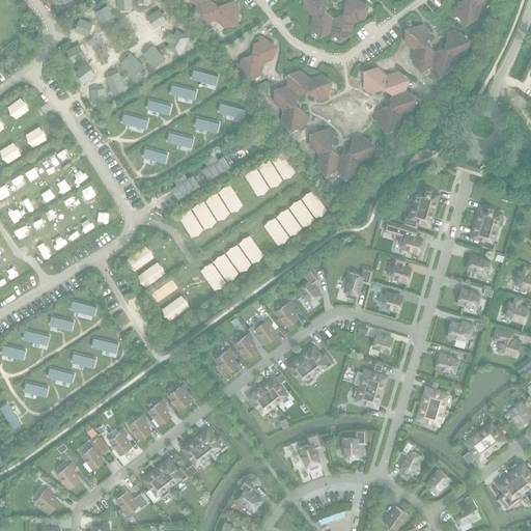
[(204,23),(216,19),(218,6),(210,0),(206,0),(197,3),(195,15),(204,23)]
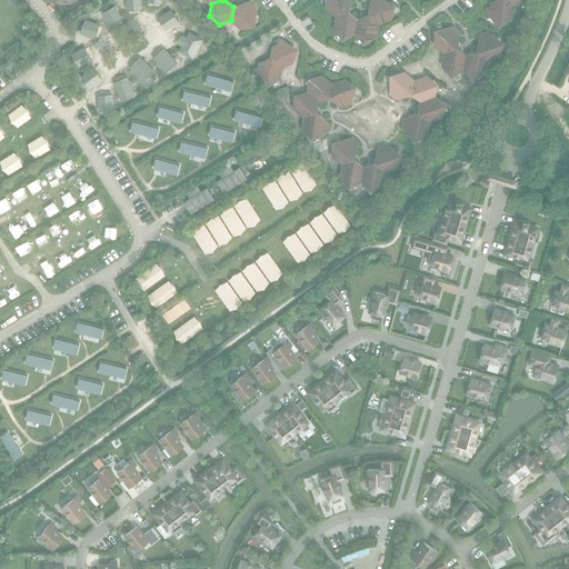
[(335,16),(348,11),(349,0),(327,0),(326,8),(335,16)]
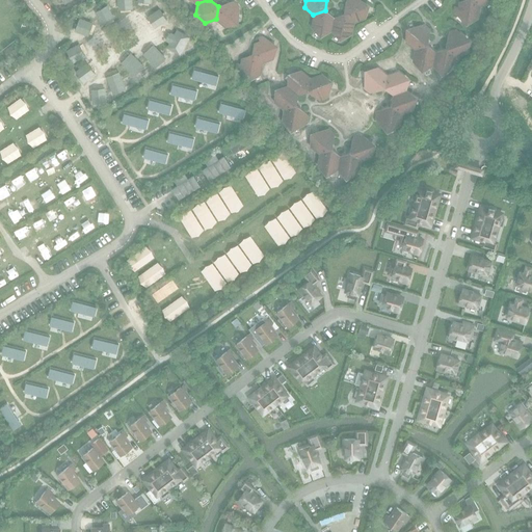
[(344,14),(353,22),(365,18),(367,6),(358,0),(346,0),(347,2),(346,2),(344,14)]
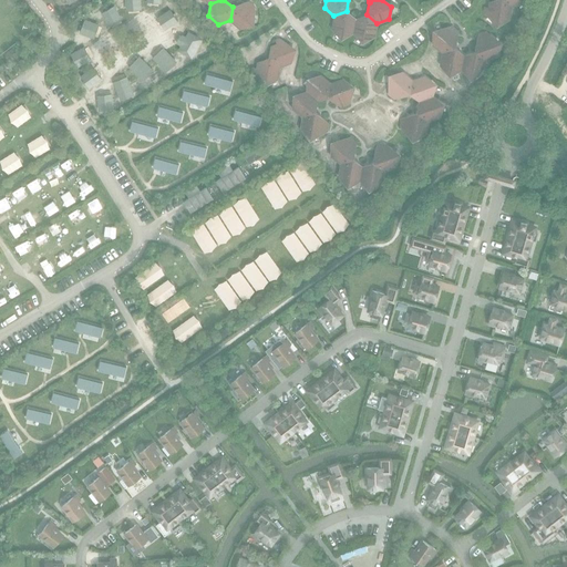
[(512,6),(504,0),(493,0),(490,1),(488,8),(484,8),(483,10),(485,13),(487,13),(487,14),(497,22),(509,18),(512,6)]
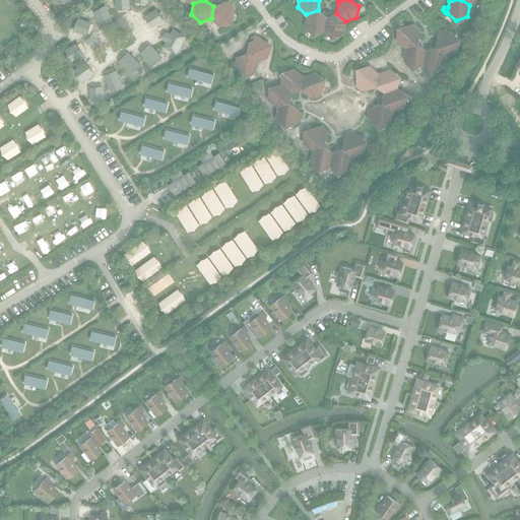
[(213,6),(211,18),(219,25),(231,21),(233,10),(232,9),(233,8),(233,5),(229,1),(225,2),(224,3),(223,2),(213,6)]
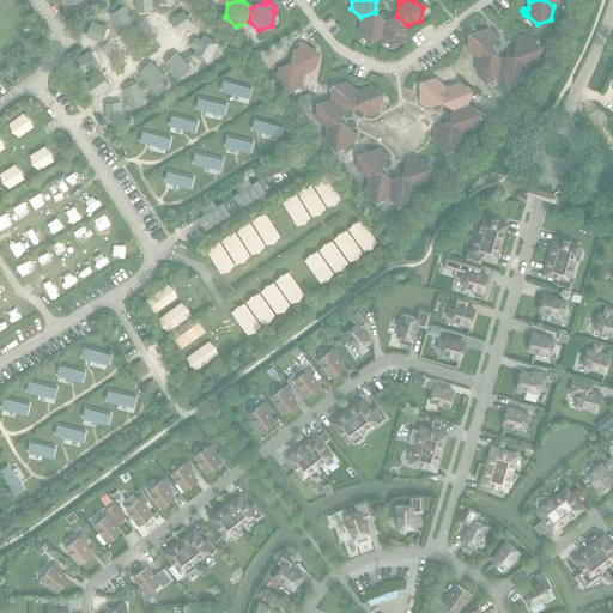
[(384,20),(375,12),(360,17),(359,30),(369,40),(382,35),(384,20)]
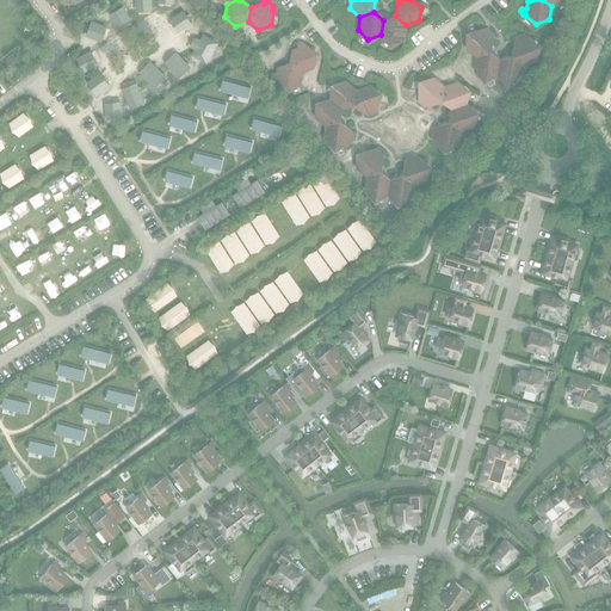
[(403,38),(406,25),(395,16),(383,20),(381,35),(390,43),(403,38)]
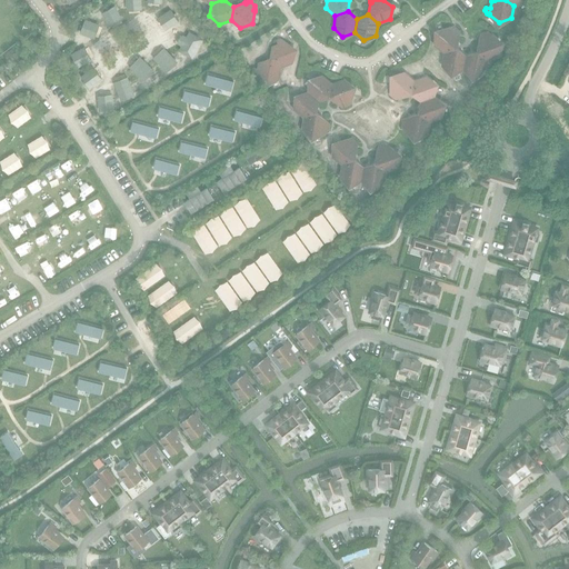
[(443,52),(457,48),(459,36),(458,35),(459,33),(459,30),(453,26),(451,27),(450,28),(449,27),(437,31),(435,45),(443,52)]
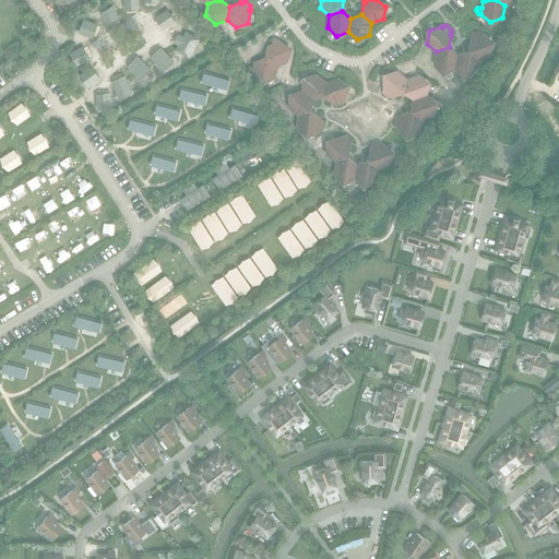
[(471,38),(468,50),(478,59),(490,55),(492,43),(483,34),(482,35),(480,33),(478,31),(472,33),(471,36),(472,38),(471,38)]
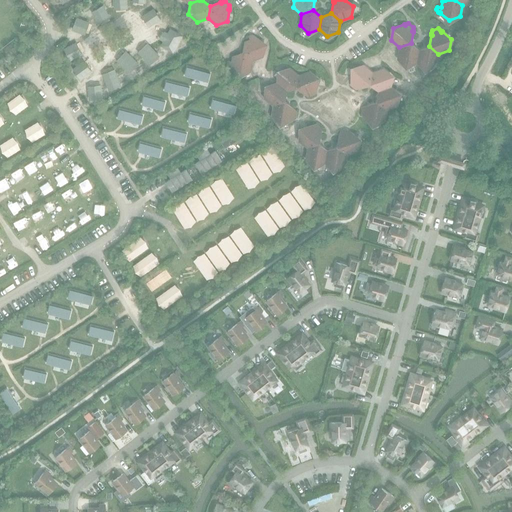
[(245,41),(243,52),(252,60),(262,56),(264,45),(256,37),(255,37),(254,36),(252,34),(249,35),(250,39),(245,41)]
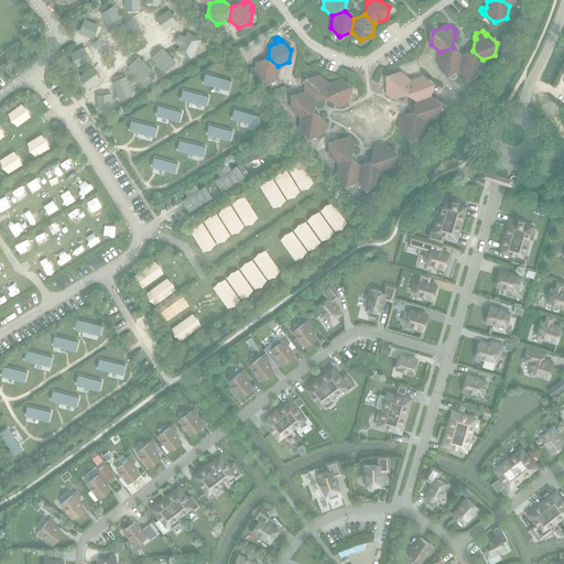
[(462,55),(453,47),(440,52),(437,64),(447,73),(459,68),(462,55)]
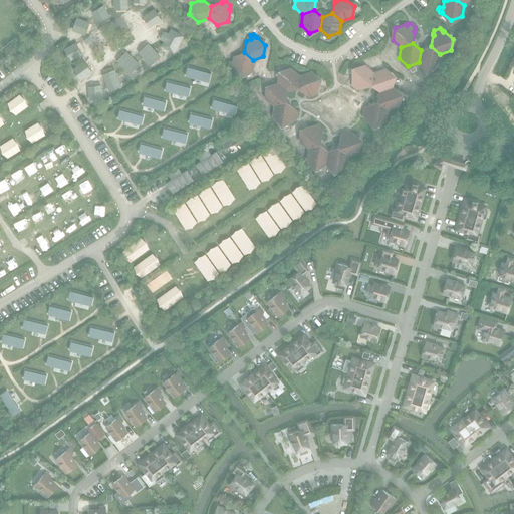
[(440,54),(431,46),(421,50),(419,62),(427,69),(438,65),(440,54)]
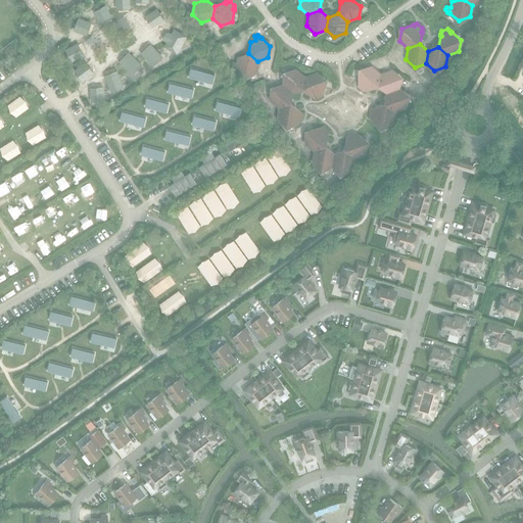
[(257,61),(248,53),(237,57),(236,63),(232,62),(232,65),(234,67),(235,68),(235,69),(244,77),(255,73),(257,61)]
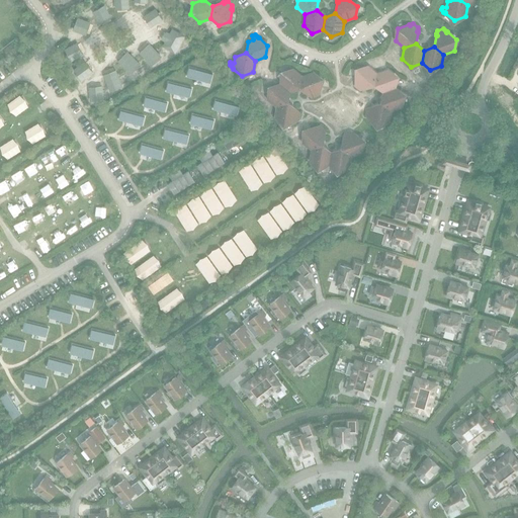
[(374,85),(376,73),(368,66),(357,70),(355,81),(356,82),(355,84),(354,86),(359,90),(362,89),(363,88),(364,89),(374,85)]
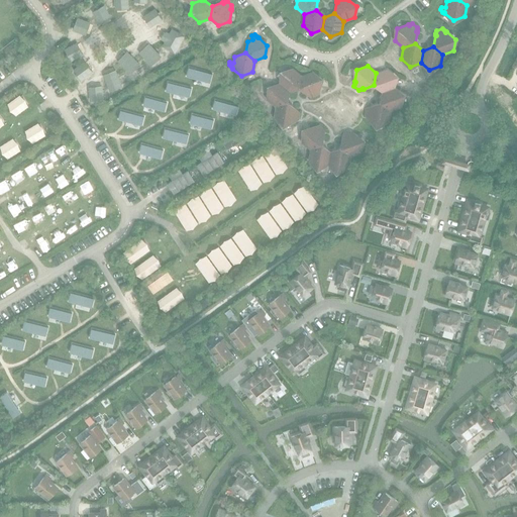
[(282,73),(280,84),(289,91),(299,88),(301,76),(293,69),(282,73)]
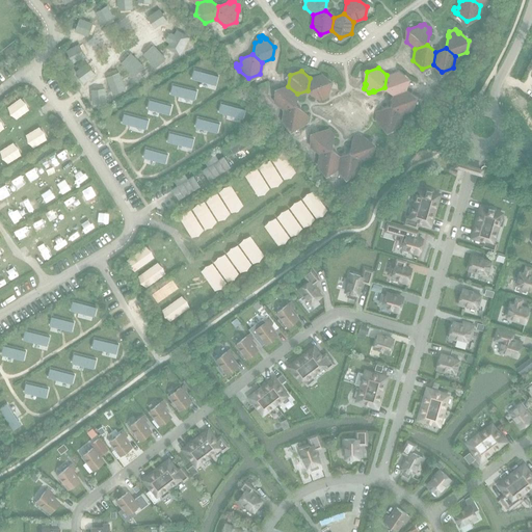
[(398,71),(387,75),(384,87),(393,95),(405,90),(407,79),(398,71)]
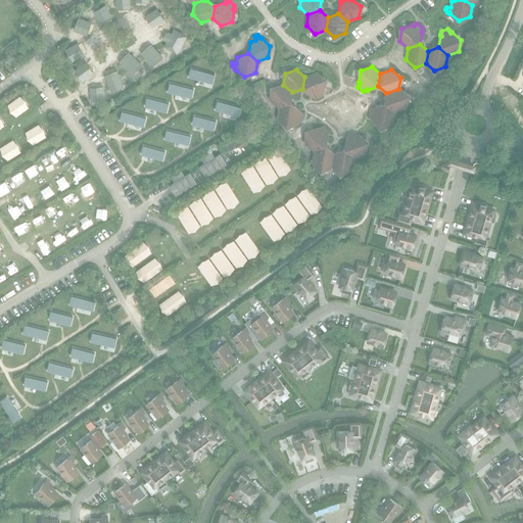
[(304,77),(302,89),(312,96),(313,95),(314,97),(316,99),(321,97),(322,94),(322,92),(323,92),(325,80),(316,73),(304,77)]
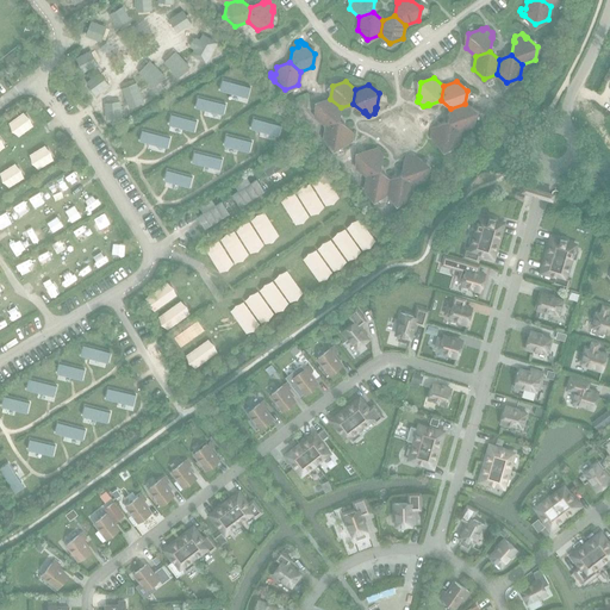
[(315,117),(325,125),(338,120),(341,107),(330,99),(317,103),(315,117)]
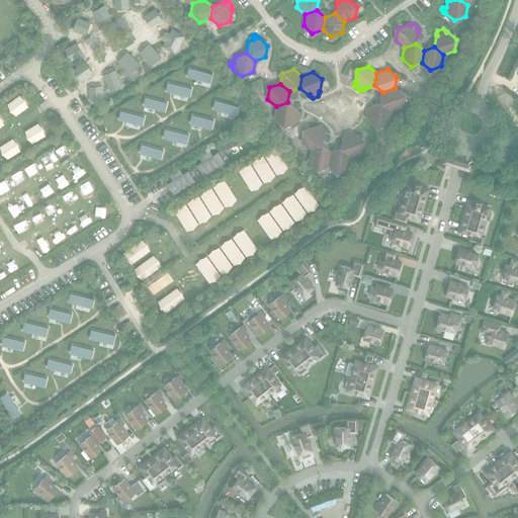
[(403,95),(395,88),(382,92),(381,102),(391,110),(401,106),(403,95)]
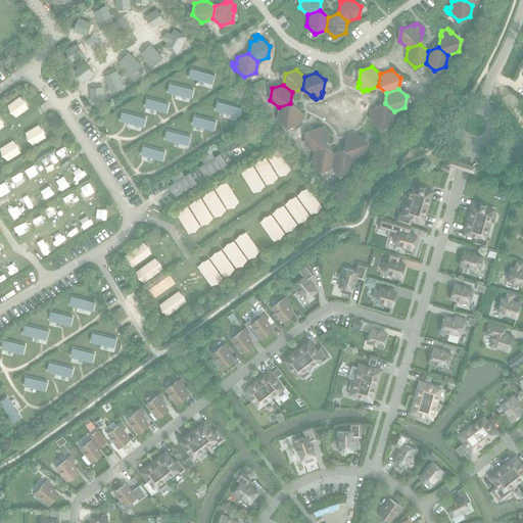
[(290,103),(279,107),(277,119),(286,127),(297,123),(297,121),(299,122),(301,121),(302,114),(301,112),(299,111),(299,110),(290,103)]
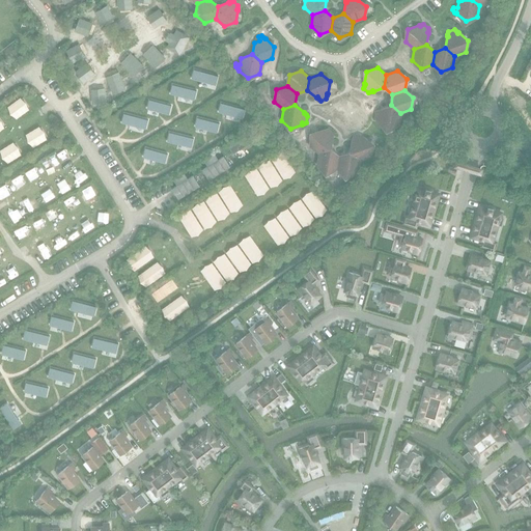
[(400,113),(391,105),(380,109),(380,110),(378,110),(375,111),(374,117),(375,119),(378,119),(378,121),(387,129),(398,124),(400,113)]
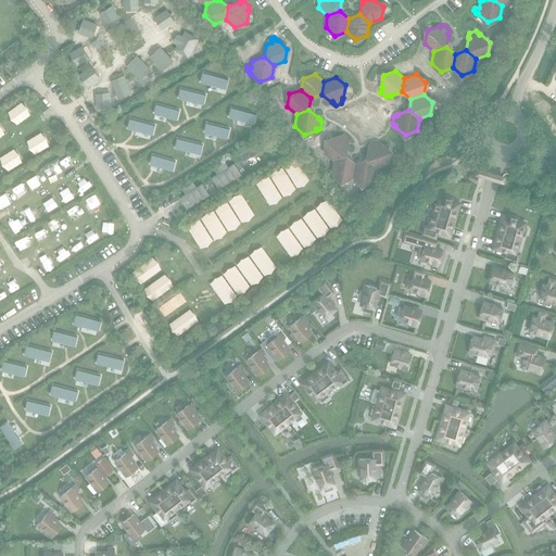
[(333,160),(346,155),(348,143),(349,141),(349,138),(343,135),(341,135),(340,137),(339,136),(327,140),(325,152),(333,160)]
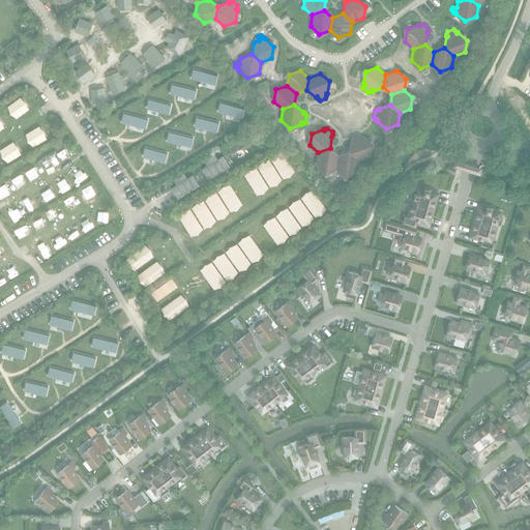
[(351,141),(349,152),(358,159),(370,155),(372,144),(362,137),(361,137),(360,135),(358,134),(352,136),(351,138),(352,140),(351,141)]
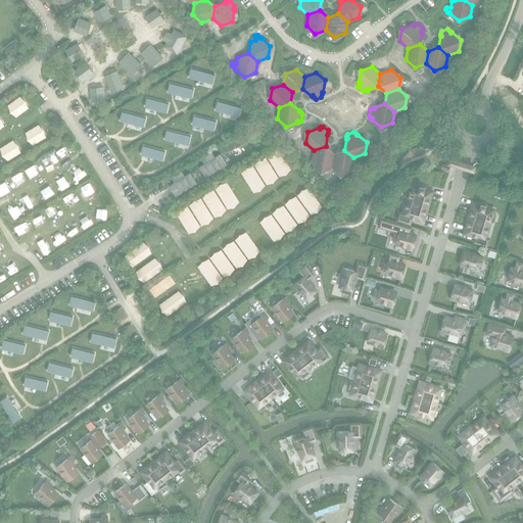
[(334,153),(326,146),(314,150),(312,162),(321,170),(332,165),(334,153)]
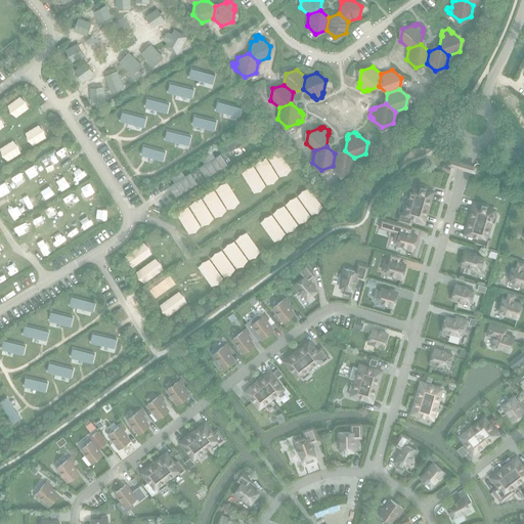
[(354,158),(345,150),(335,154),(333,166),(341,173),(352,169),(354,158)]
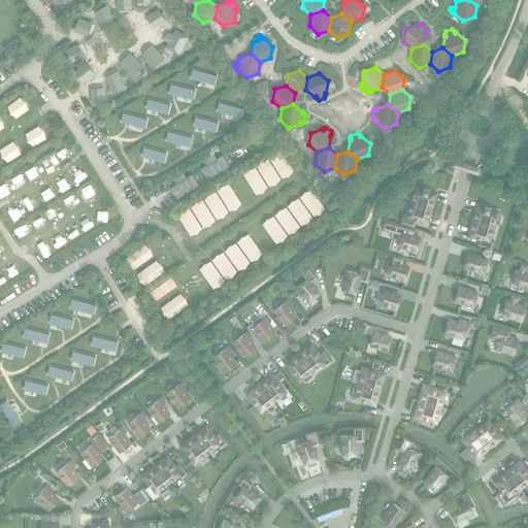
[(410,190),(408,197),(411,198),(410,204),(429,209),(432,200),(433,200),(435,193),(428,191),(428,190),(424,188),(423,190),(415,188),(415,191),(410,190)]
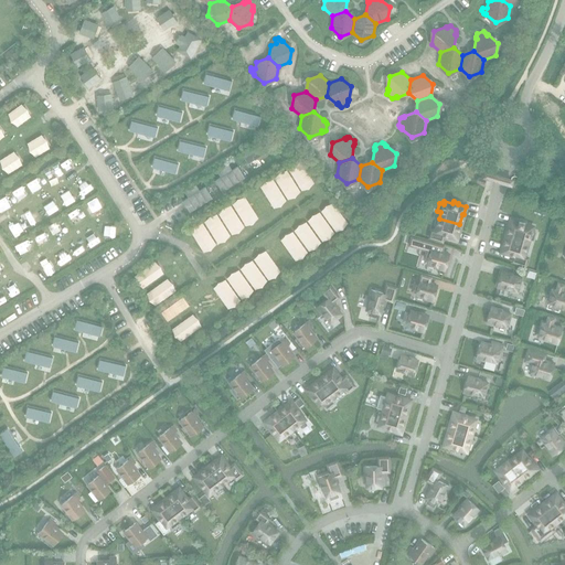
[(459,224),(439,219),(436,231),(432,230),(429,236),(443,241),(444,234),(456,238),(459,230),(458,230),(459,224)]
